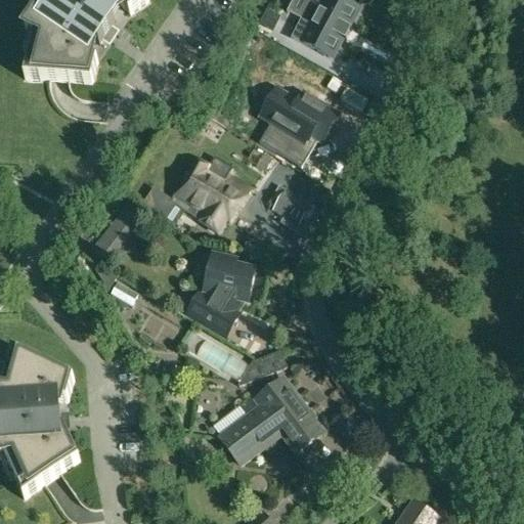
[(31,59),(26,81),(50,83),(51,83),(70,85),(71,85),(93,86),(98,64),(80,55),(90,40),(100,47),(116,25),(105,17),(116,2),(131,16),(149,3),(147,0),(49,0),(46,5),(51,8),(42,23),(37,18),(27,34),(30,36),(37,39),(35,43),(41,45),(37,60),(31,59)]
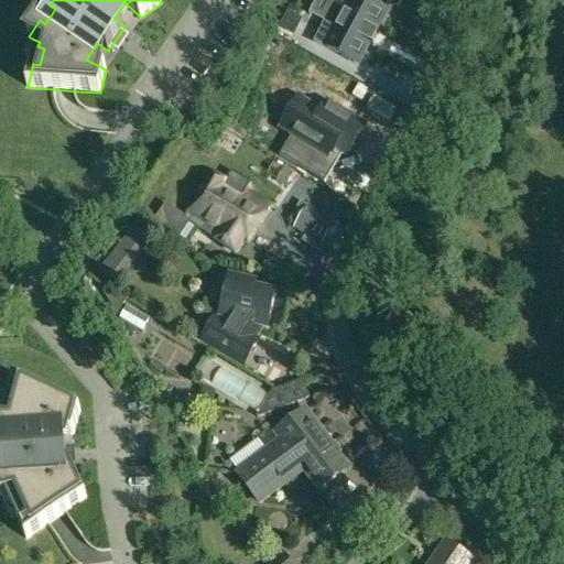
[(365,0),(337,0),(313,45),(357,67),(368,45),(372,47),(379,34),(375,32),(386,11),(365,0)]
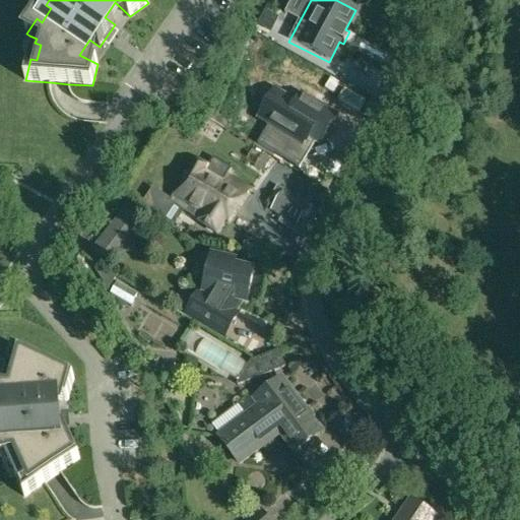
[(270,124),(258,144),(282,159),(295,139),(306,145),(311,137),(317,141),(321,143),(336,118),(301,96),(296,106),(285,99),(270,124)]
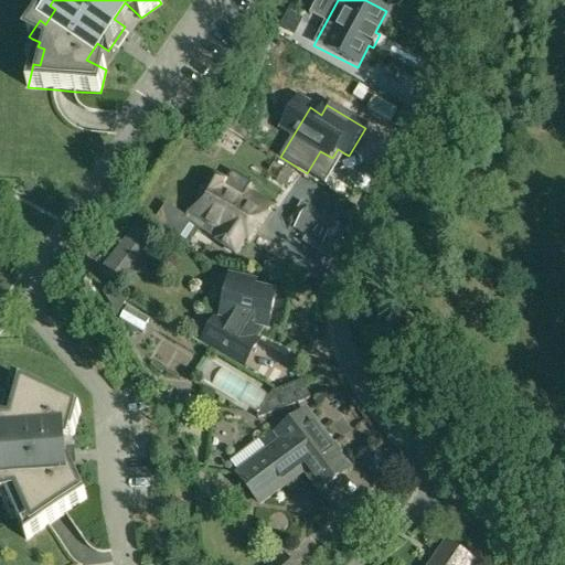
[(285,168),(277,182),(286,188),(295,172),(285,168)]
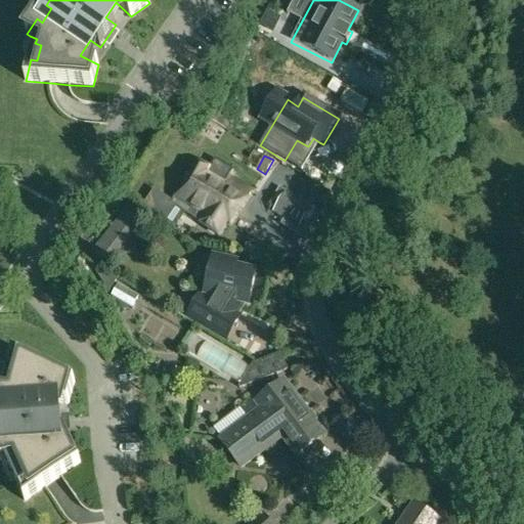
[(231,223),(235,217),(251,193),(199,160),(173,202),(202,222),(201,223),(219,235),(228,221),(231,223)]
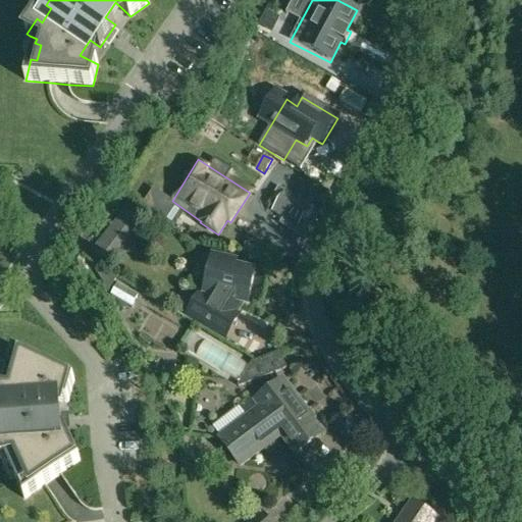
[(298,223),(308,207),(285,193),(275,210),(298,223)]
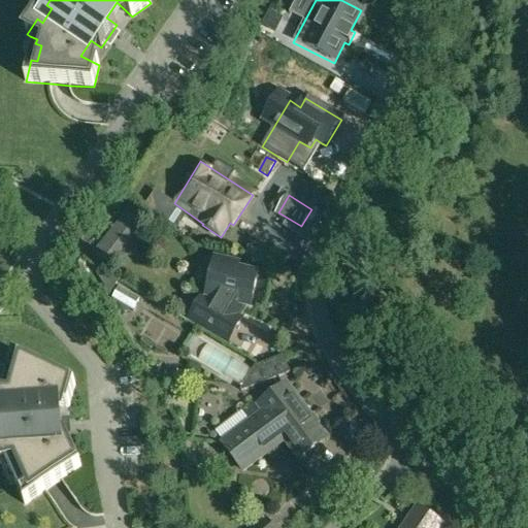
[(103,239),(94,256),(108,267),(120,253),(103,239)]
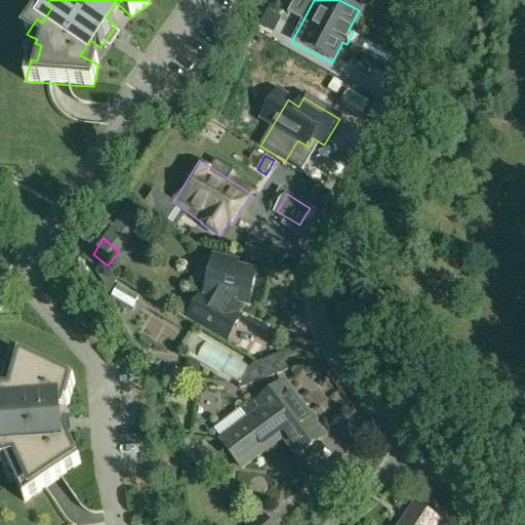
[(238,266),(213,259),(204,296),(202,295),(190,317),(227,339),(240,317),(236,316),(240,309),(242,303),(249,305),(256,275),(237,270),(238,266)]
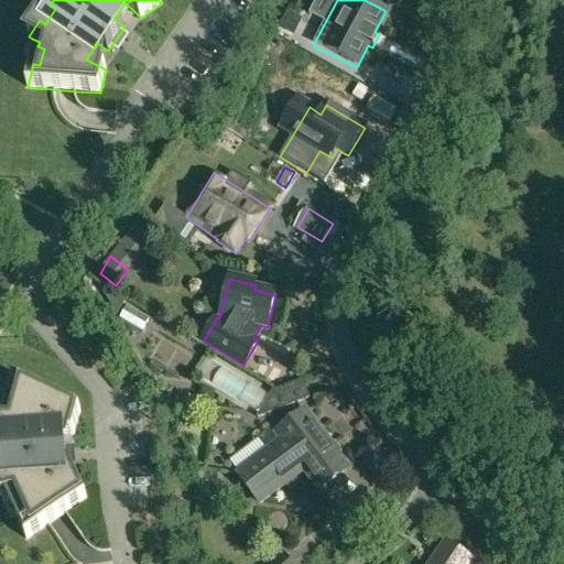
[(0,425),(0,473),(0,498),(8,497),(10,501),(14,499),(22,516),(17,518),(26,540),(49,525),(50,524),(66,513),(67,512),(87,499),(77,476),(55,481),(55,473),(67,472),(65,442),(53,443),(52,433),(74,436),(80,412),(15,380),(9,403),(14,405),(9,422),(3,421),(2,425),(0,425)]
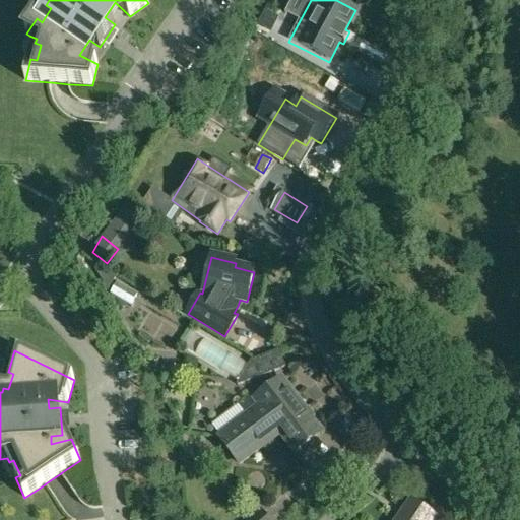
[(241,386),(285,368),(279,352),(252,363),(240,383),(241,386)]
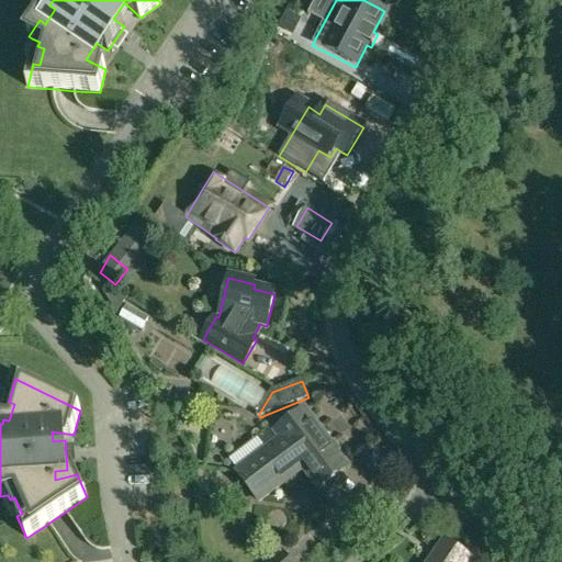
[(305,409),(299,414),(276,431),(281,439),(237,472),(260,503),(303,470),(317,489),(348,467),(314,422),(305,409)]
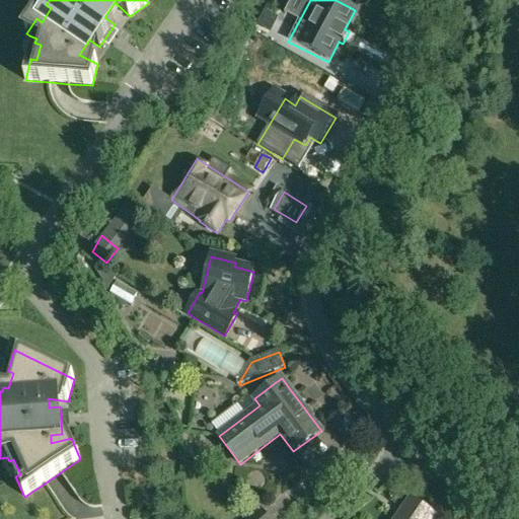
[(433,518),(435,516),(410,500),(396,518),(433,518)]
